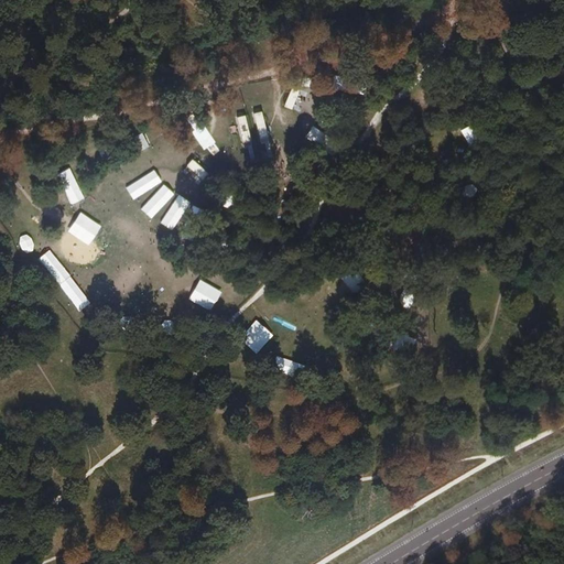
[(303,138),(321,147),(327,133),(310,126),(303,138)]
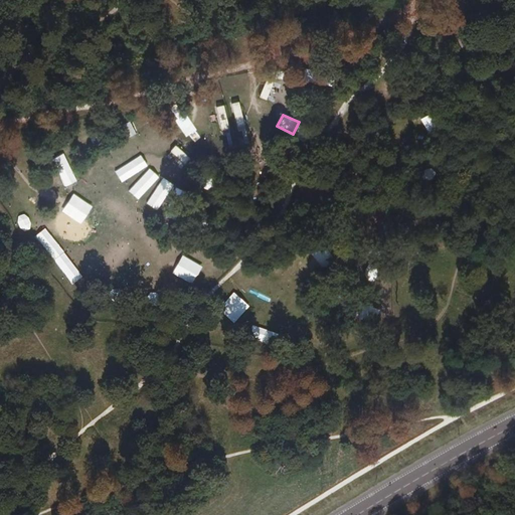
[(419,115),(417,142),(428,143),(431,115),(419,115)]
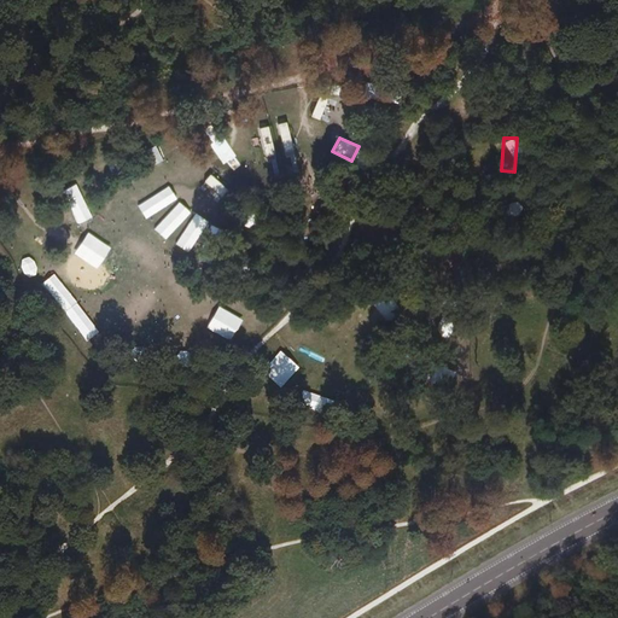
[(75,181),(62,188),(79,221),(92,214),(75,181)]
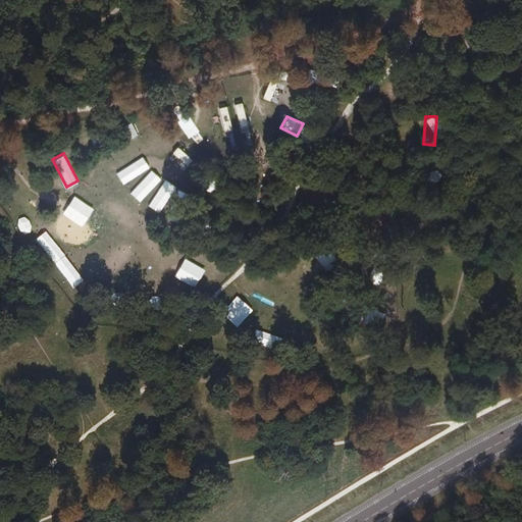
[(147,157),(119,170),(124,181),(152,169),(147,157)]
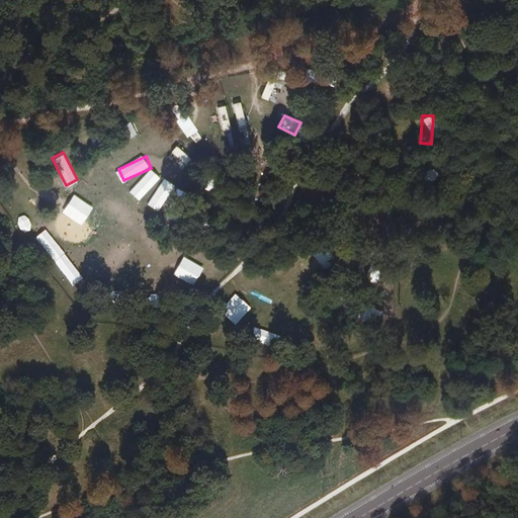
[(131,188),(139,198),(162,178),(154,168),(131,188)]
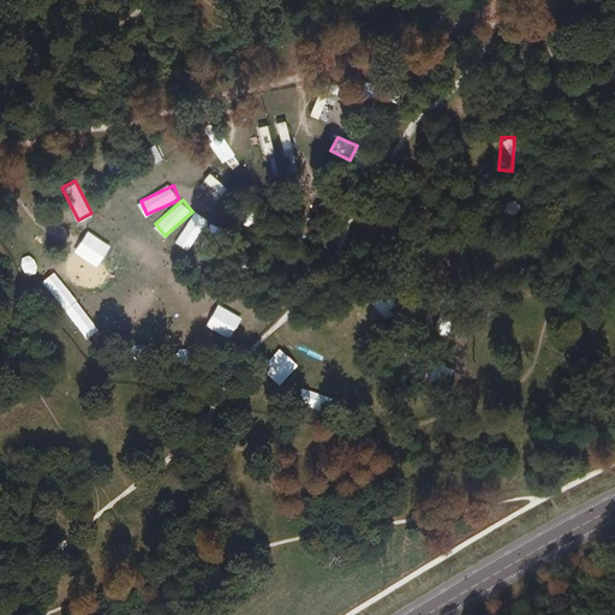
[(175,244),(189,252),(206,221),(193,214),(175,244)]
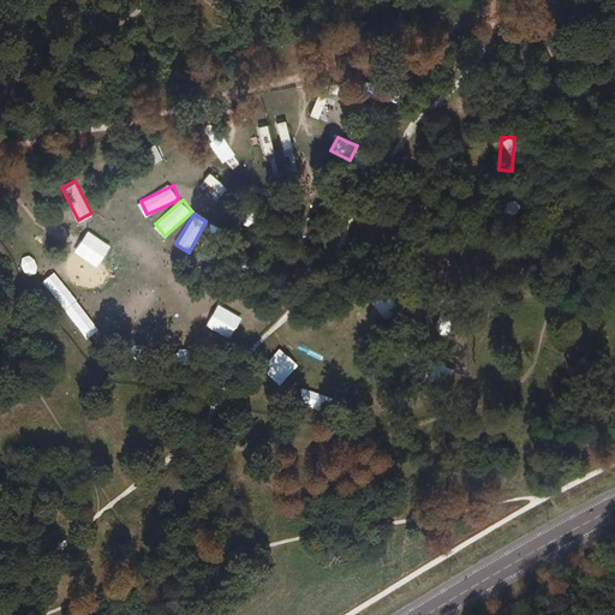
[(72,252),(88,233),(66,216),(51,234),(72,252)]
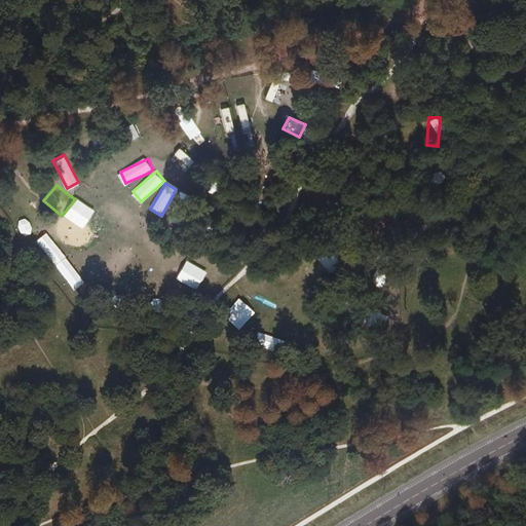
[(59,240),(81,248),(87,227),(65,220),(59,240)]
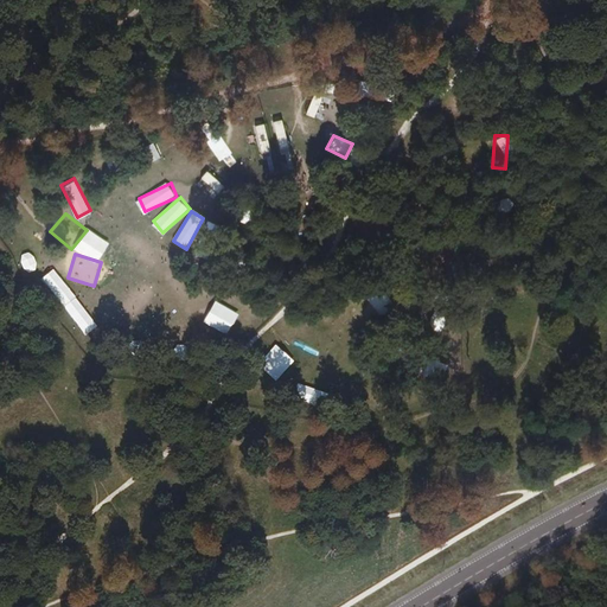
[(238,337),(249,323),(230,307),(219,323),(238,337)]
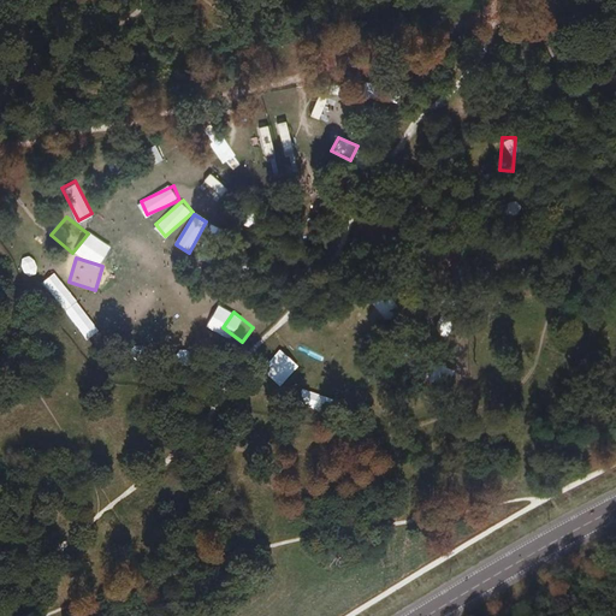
[(75,321),(63,337),(82,353),(94,338),(75,321)]
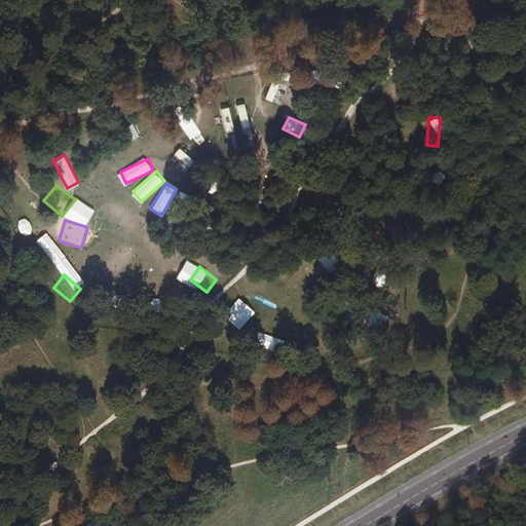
[(225,312),(240,328),(257,310),(241,296),(225,312)]
